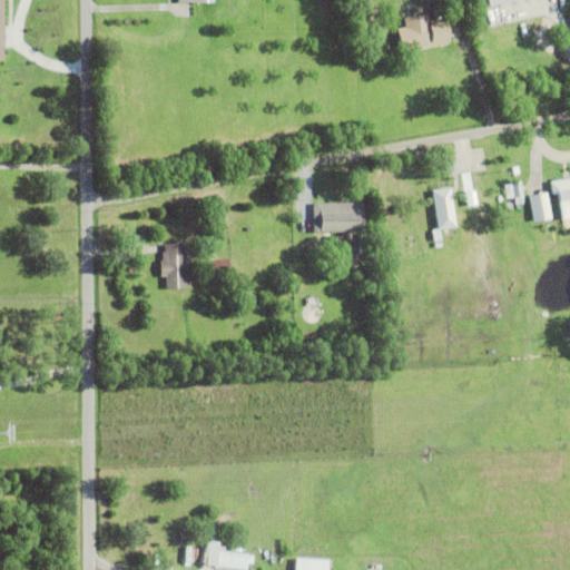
[(359,1),(362,0),(366,0),(369,11),(361,12),(359,1)]
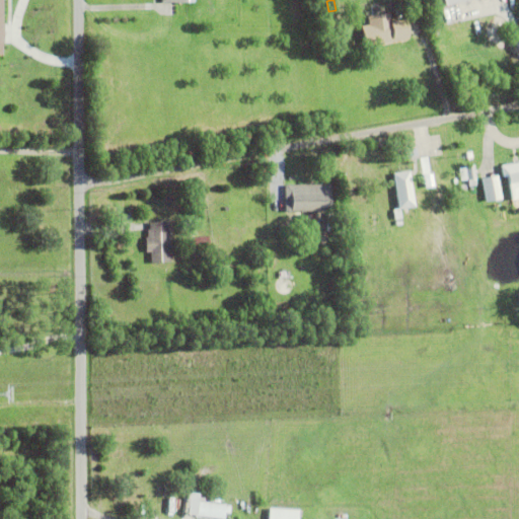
[(391,20),(394,41),(364,46),(361,24),(368,23),(368,20),(375,19),(375,22),(391,20)]
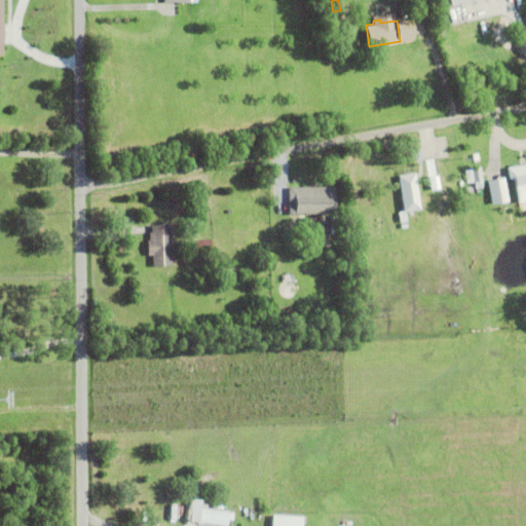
[(525,200),(518,202),(514,178),(509,179),(506,166),(525,162),(525,200)]
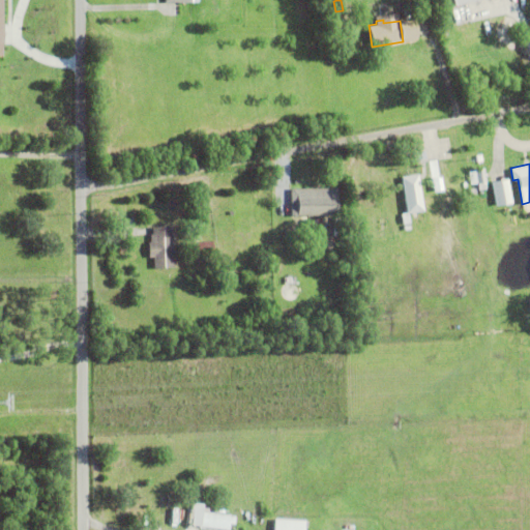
[(475,169),(483,168),(487,188),(478,189),(475,169)]
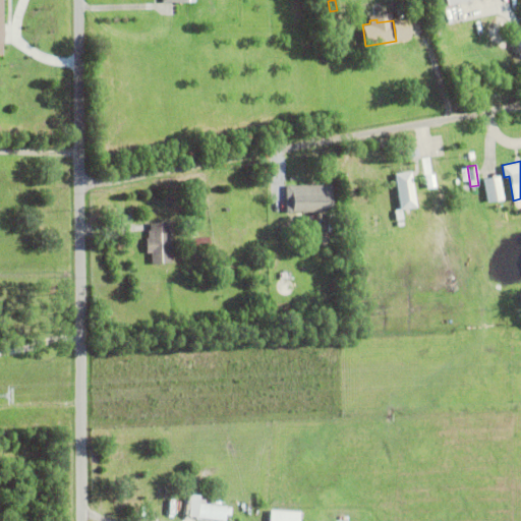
[(401,210),(417,209),(415,172),(398,174),(401,210)]
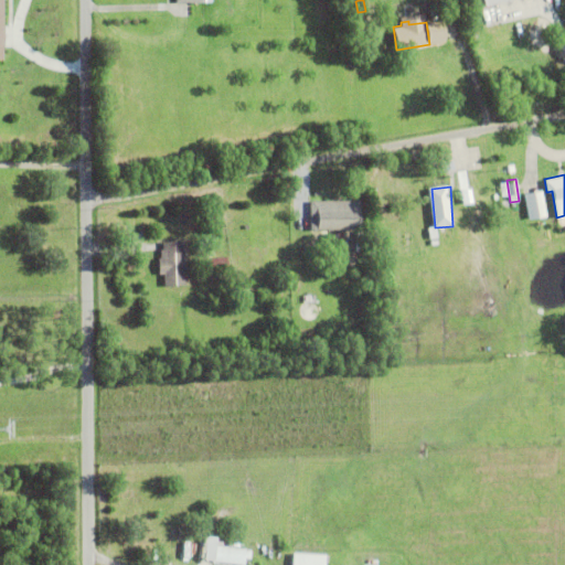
[(523,193),(542,190),(545,216),(528,219),(523,193)]
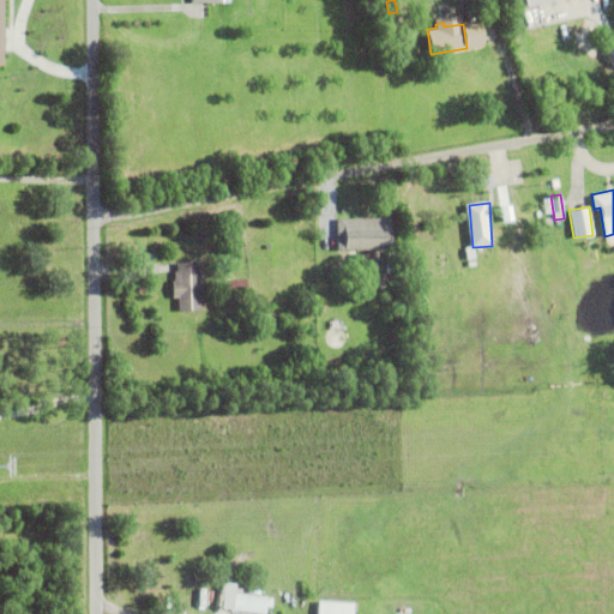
[(337,218),(391,217),(391,248),(337,250),(337,218)]
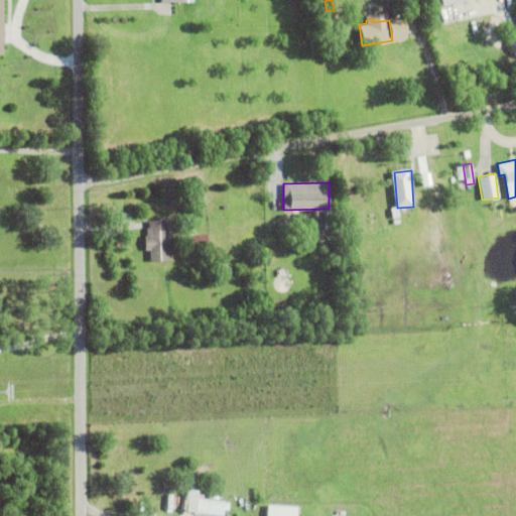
[(301,226),(301,219),(298,219),(297,214),(312,212),(313,225),(301,226)]
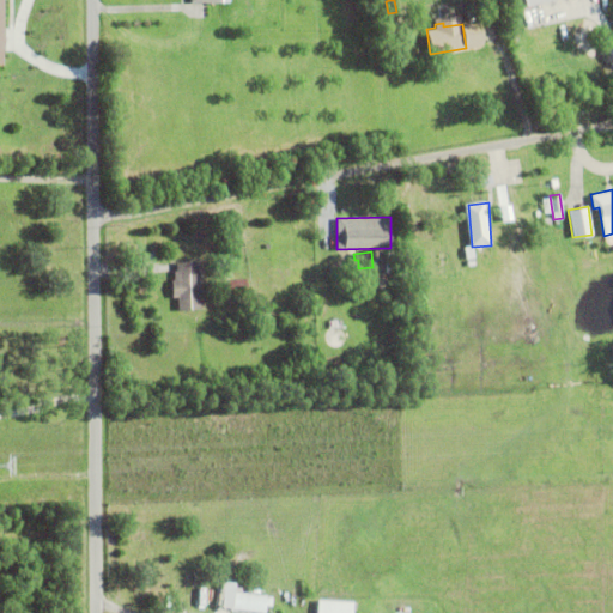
[(171,279),(174,279),(174,271),(176,271),(176,262),(199,261),(200,309),(177,310),(177,297),(171,297),(171,279)]
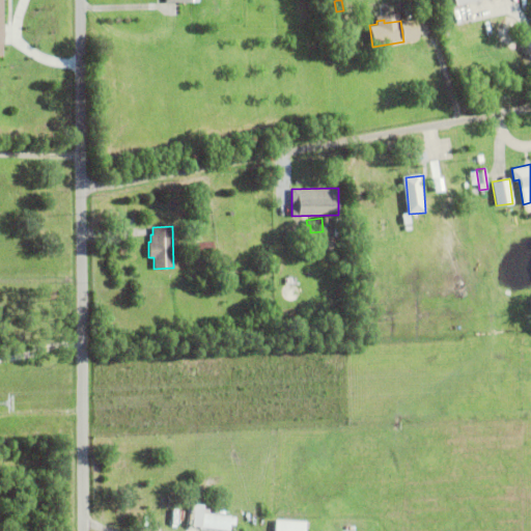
[(193,243),(214,241),(215,259),(195,261),(193,243)]
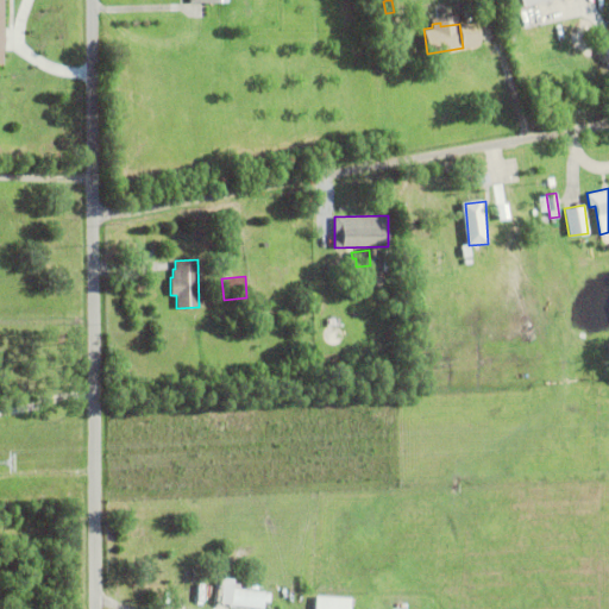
[(232,583),(242,584),(240,589),(265,591),(265,592),(271,594),(270,602),(264,602),(263,608),(230,606),(232,583)]
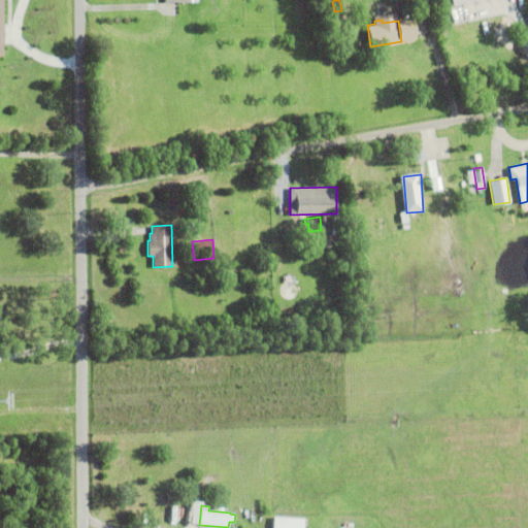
[(273,527),(274,517),(304,519),(304,527),(273,527)]
